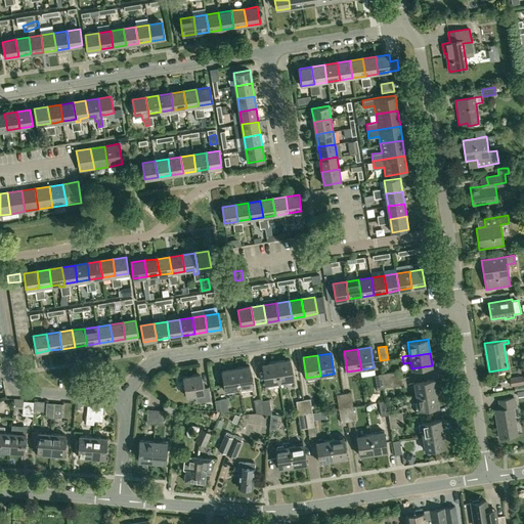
[(290,359),(276,361),(280,382),(293,380),(290,359)]
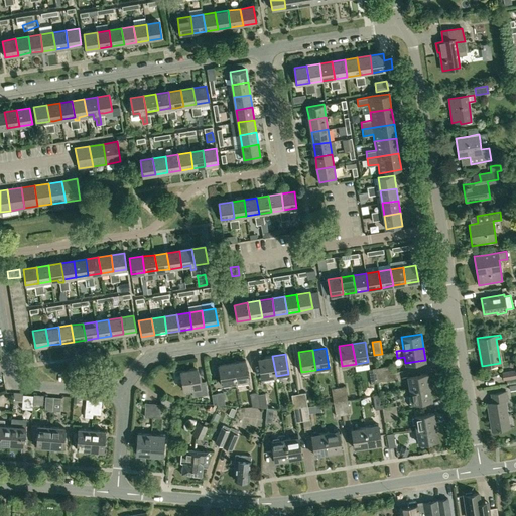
[(272,356),(259,359),(262,379),(276,376),(272,356)]
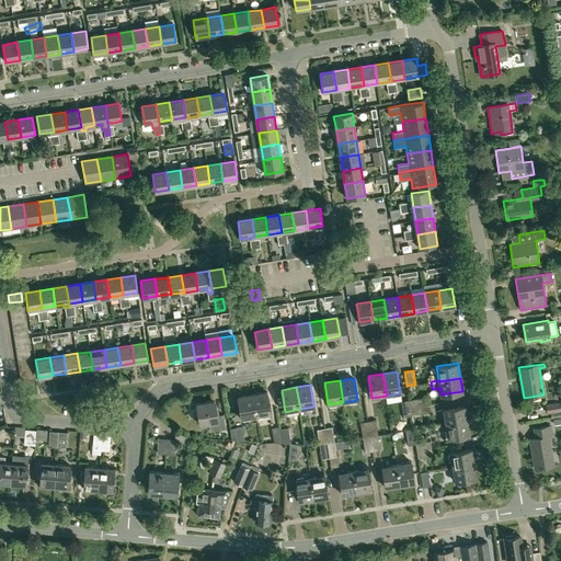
[(267,391),(253,395),(256,415),(271,413),(267,391)]
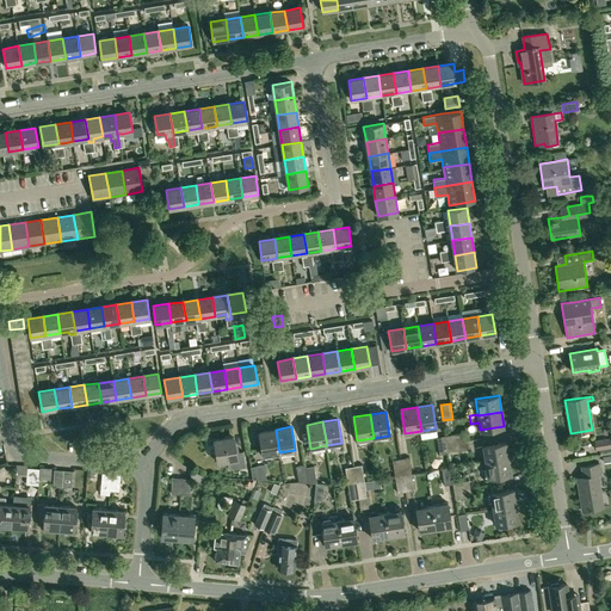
[(276,430),(259,432),(264,456),(279,452),(276,430)]
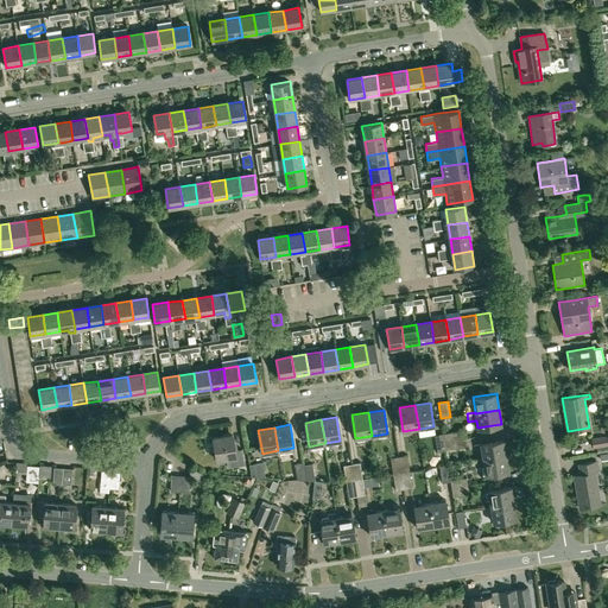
[(460,431),(443,434),(444,442),(461,439),(461,438),(460,431)]
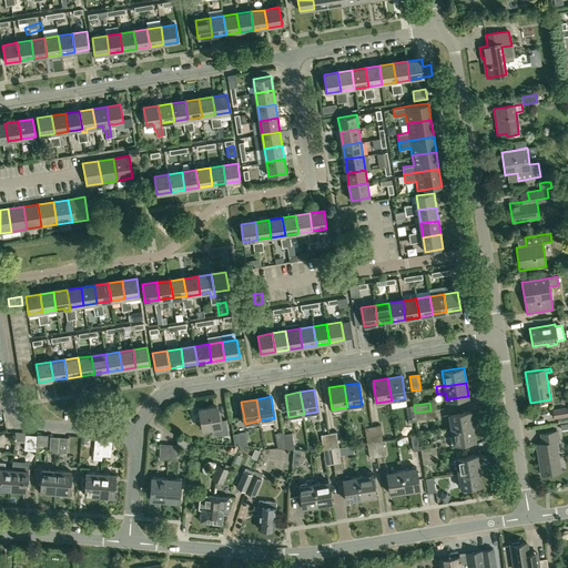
[(203,429),(211,428),(213,436),(215,436),(229,434),(226,419),(220,421),(217,405),(199,408),(203,429)]
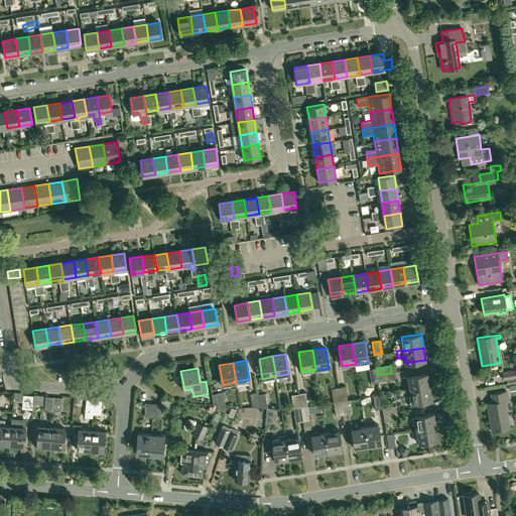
[(376,368),(369,369),(371,383),(378,382),(377,375),(376,368)]
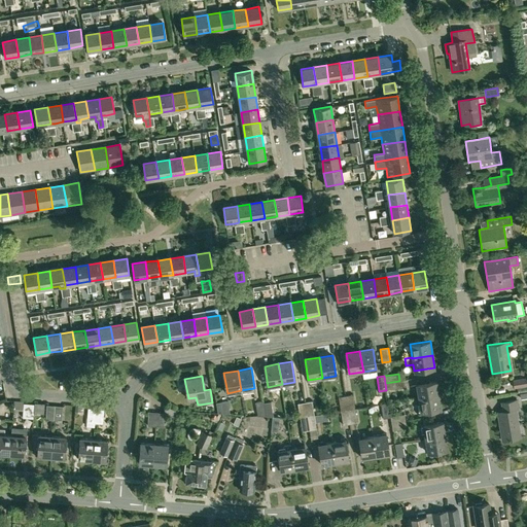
[(526,377),(513,380),(514,388),(517,387),(526,385),(526,377)]
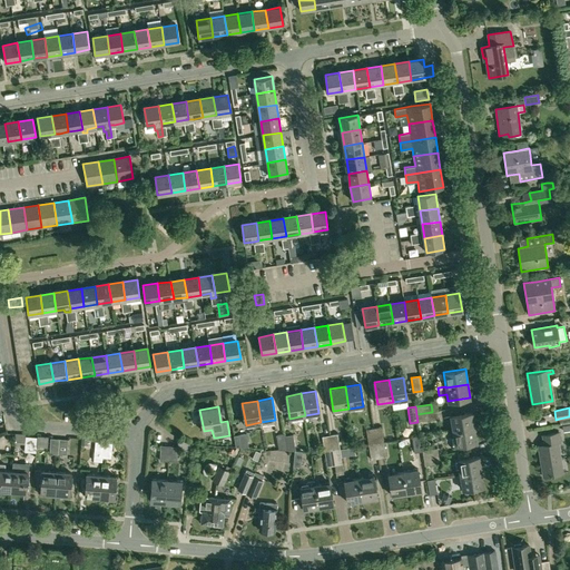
[(436,411),(432,411),(432,412),(416,414),(418,422),(438,419),(436,411)]
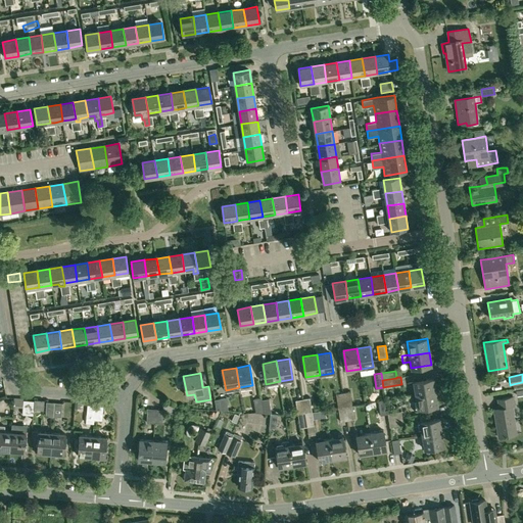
[(413,381),(416,395),(435,392),(433,378),(413,381)]
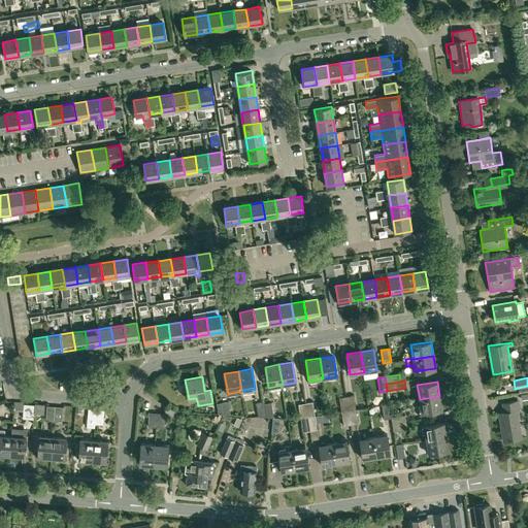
[(354,395),(347,396),(349,410),(356,409),(354,395)]
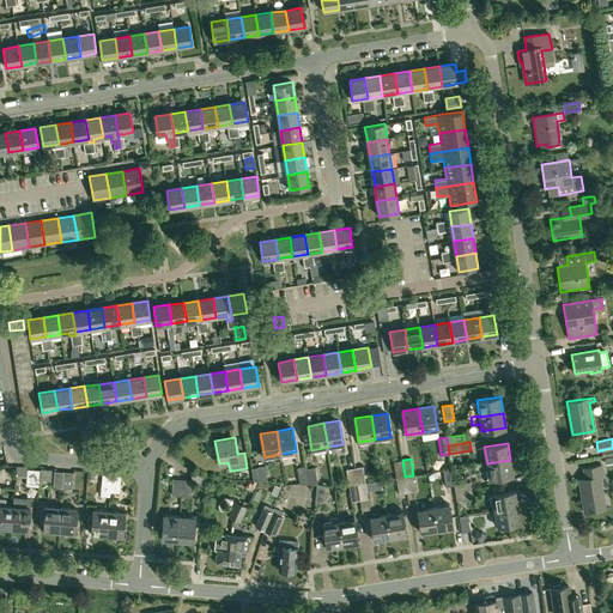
[(402,460),(393,462),(396,478),(405,477),(402,460)]
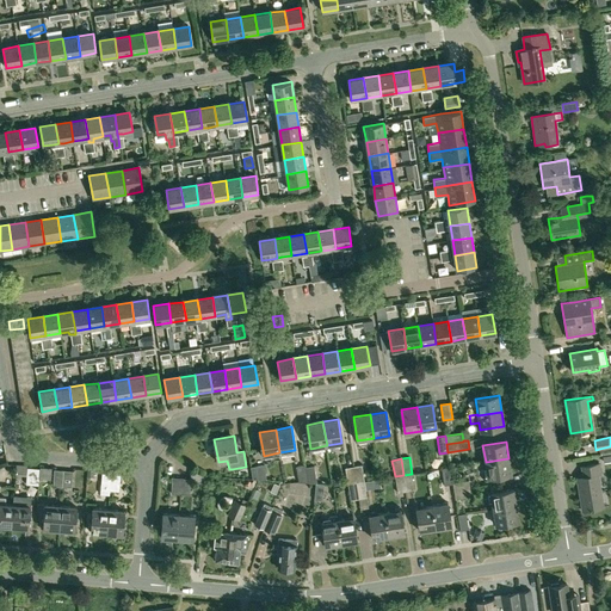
[(511,474),(508,458),(486,462),(488,477),(511,474)]
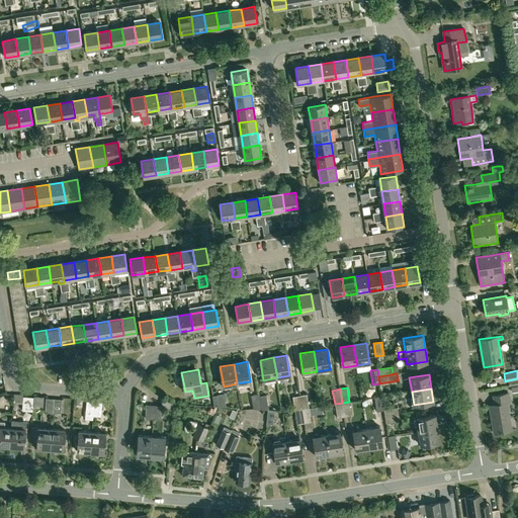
[(494,433),(510,430),(507,410),(509,410),(508,402),(510,402),(508,393),(494,396),(495,404),(490,405),(494,433)]
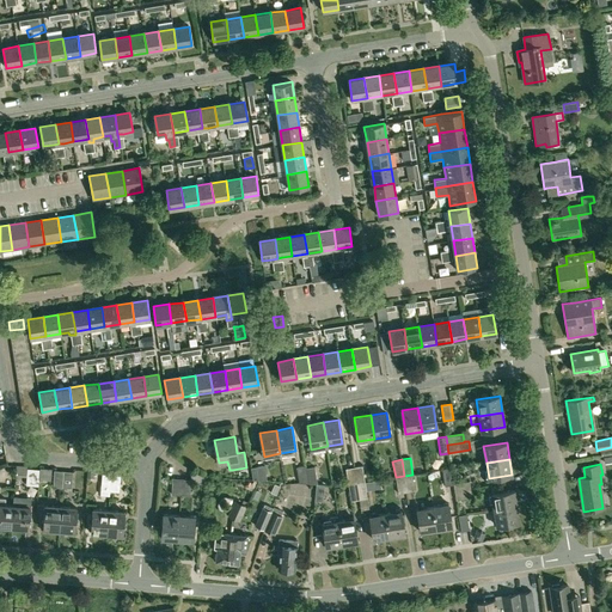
[(254,481),(257,481),(268,481),(264,465),(251,467),(254,481)]
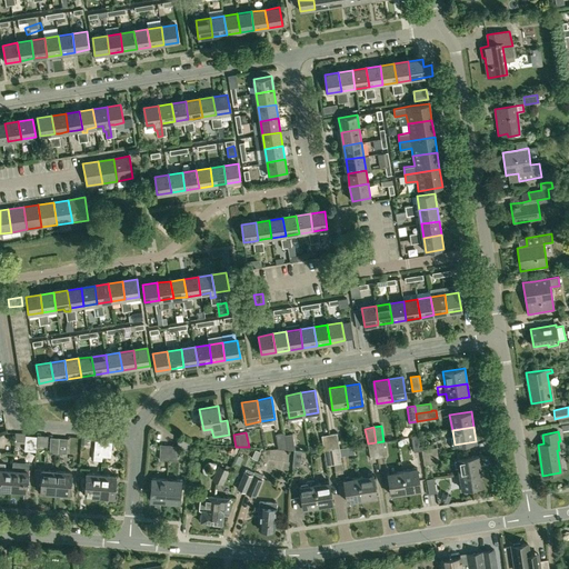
[(283,433),(276,435),(278,449),(287,449),(285,436),(283,433)]
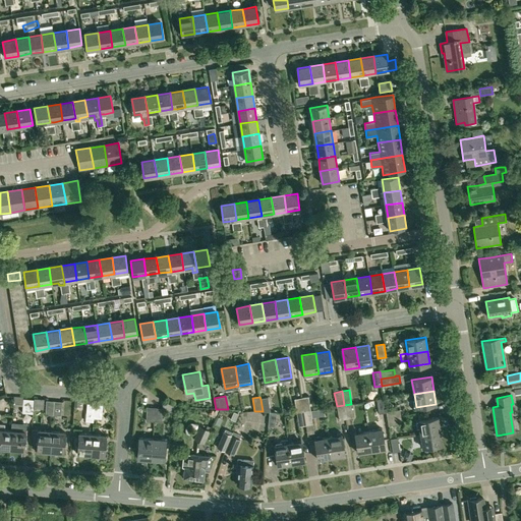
[(308,397),(301,398),(303,411),(310,410),(308,397)]
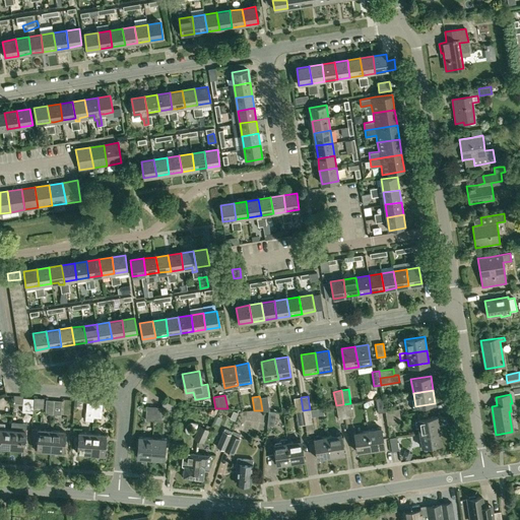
[(267,397),(260,398),(262,410),(268,411),(270,411),(267,397)]
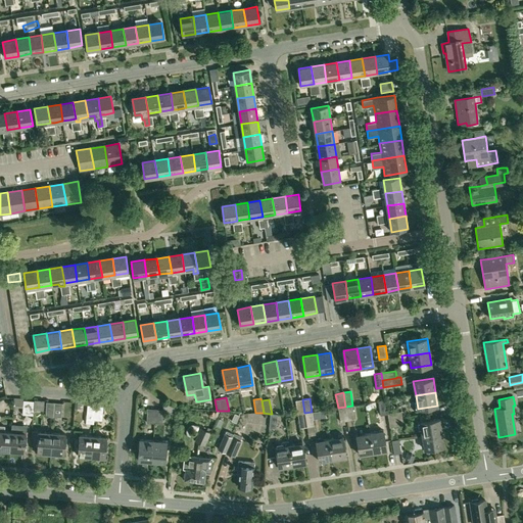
[(302,399),(295,400),(297,415),(304,413),(302,399)]
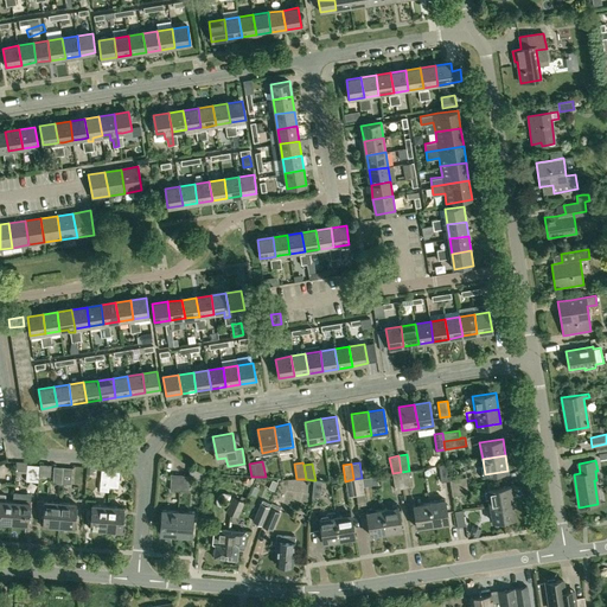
[(39,466),(26,465),(26,481),(39,483),(39,466)]
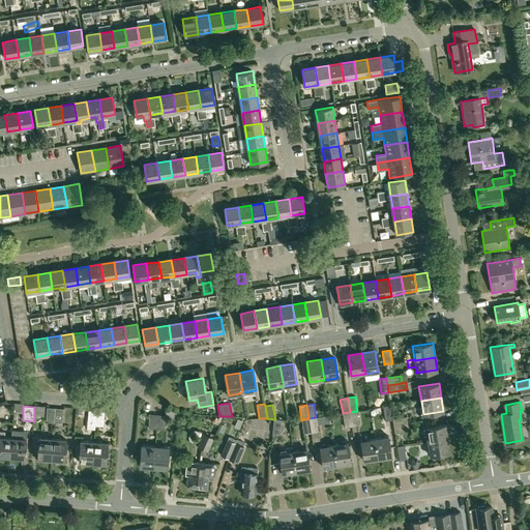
[(177,421),(178,413),(166,406),(165,415),(157,414),(156,429),(164,429),(166,416),(169,416),(177,421)]
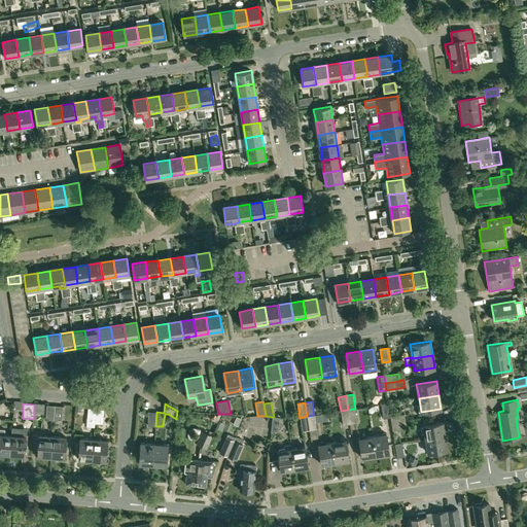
[(390,416),(388,403),(381,405),(383,418),(390,417),(390,416)]
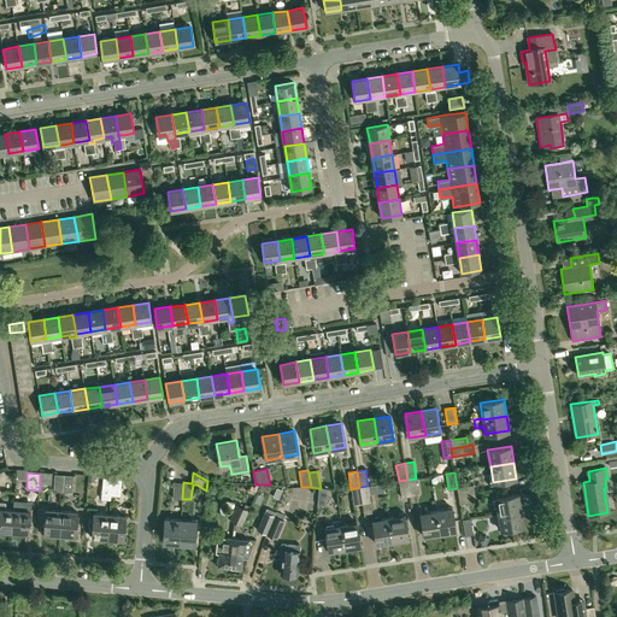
[(53,491),(63,492),(64,476),(54,475),(53,491)]
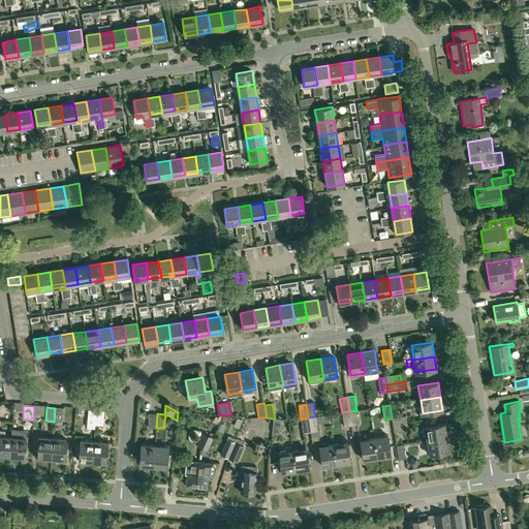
[(63,408),(55,408),(54,422),(62,423),(63,408)]
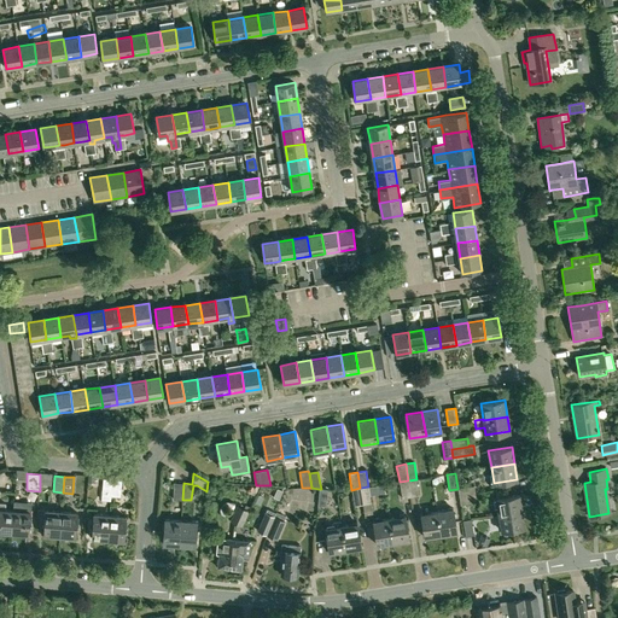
[(112,479),(103,479),(101,500),(111,501),(111,496),(112,479)]
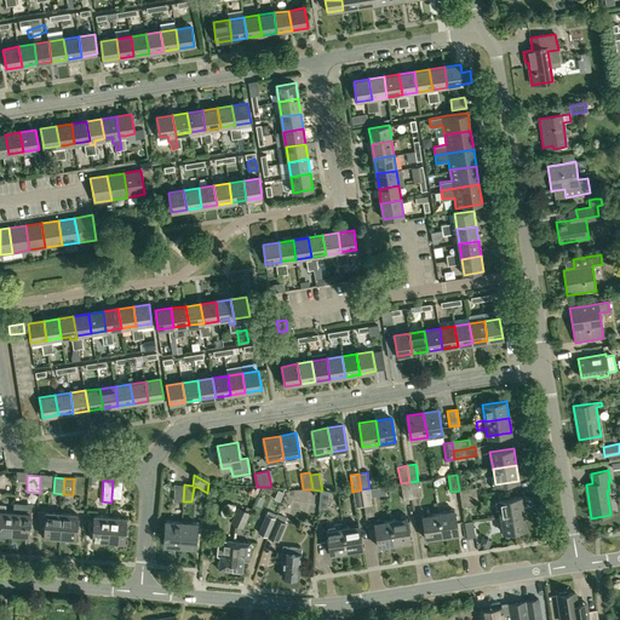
[(122,482),(113,481),(112,498),(121,498),(122,482)]
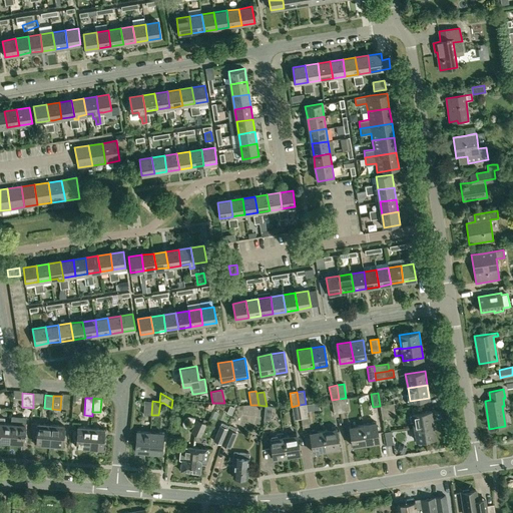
[(348,412),(346,398),(339,399),(341,413),(348,412)]
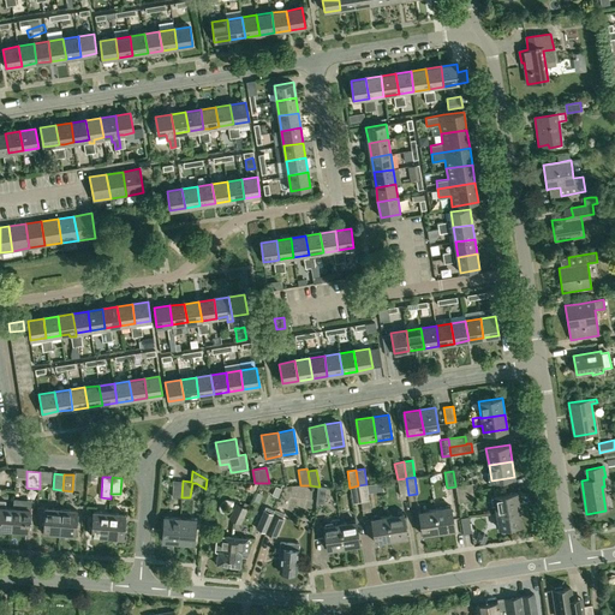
[(400,496),(408,495),(406,478),(398,479),(400,496)]
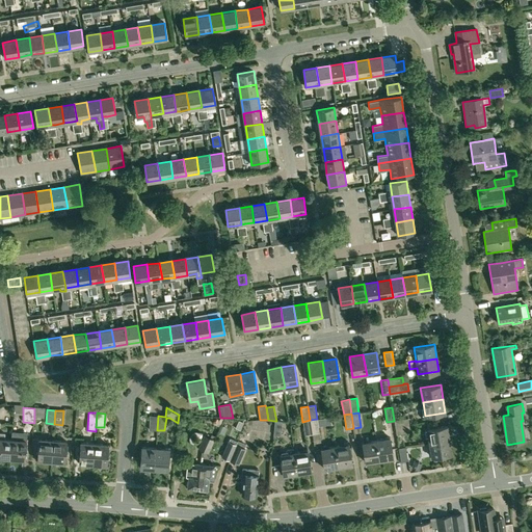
[(149,429),(157,430),(158,416),(150,416),(149,429)]
